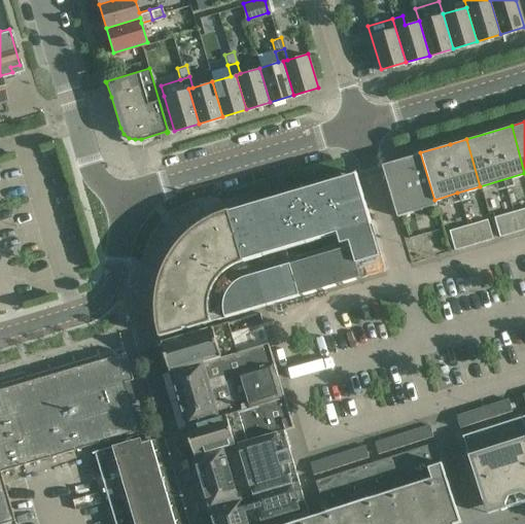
[(414,154),(397,160),(381,164),(395,215),(435,204),(434,200),(420,152),(418,153),(417,151),(414,152),(414,154)]
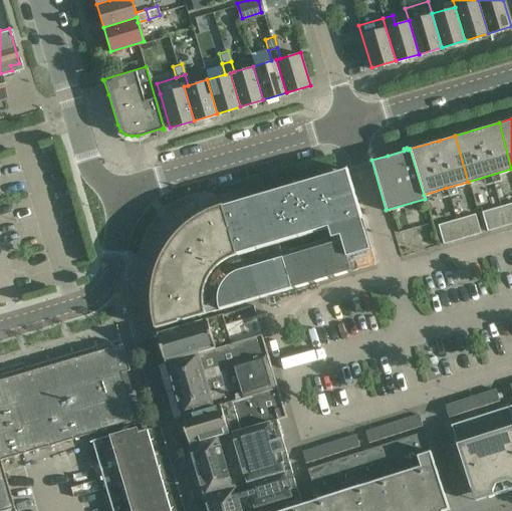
[(150,293),(150,304),(152,315),(154,324),(155,327),(175,321),(291,287),(350,269),(346,256),(340,236),(281,254),(277,242),(340,224),(360,218),(358,211),(346,168),(239,199),(240,199),(221,204),(219,205),(210,208),(200,213),(191,219),(182,226),(175,233),(168,242),(162,251),(157,261),(154,272),(151,284),(150,293)]
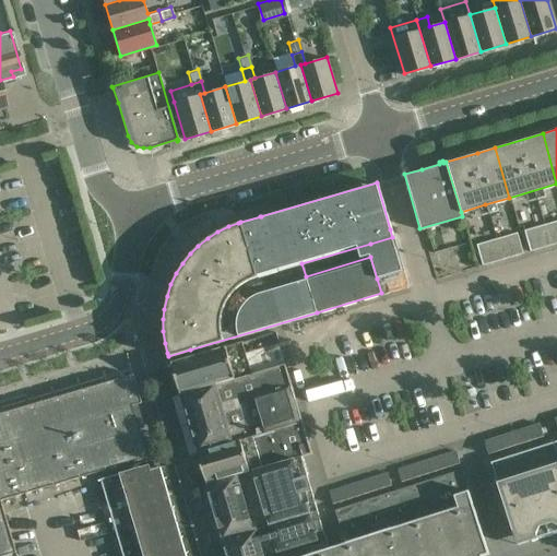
[(548,244),(556,241),(549,221),(543,223),(548,244)]
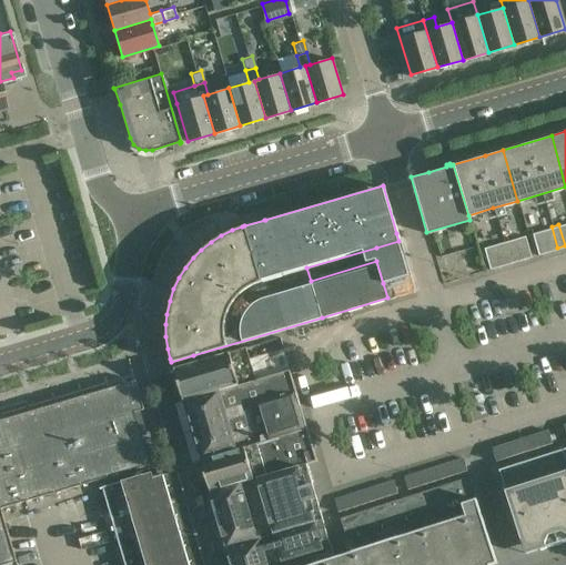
[(551,250),(557,248),(552,226),(545,229),(551,250)]
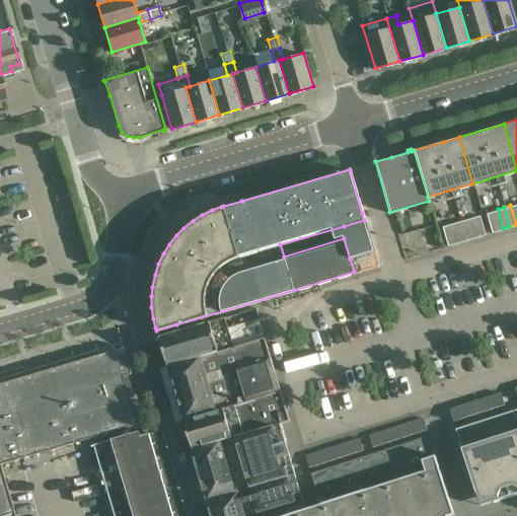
[(497,230),(503,228),(498,209),(492,211),(497,230)]
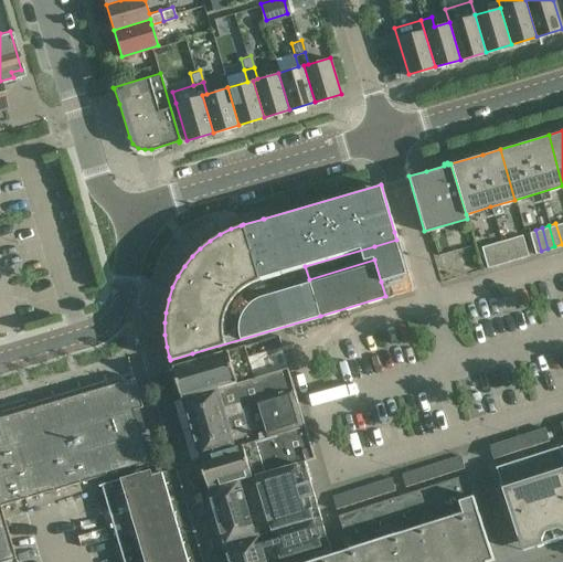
[(534,253),(541,251),(535,230),(528,232),(534,253)]
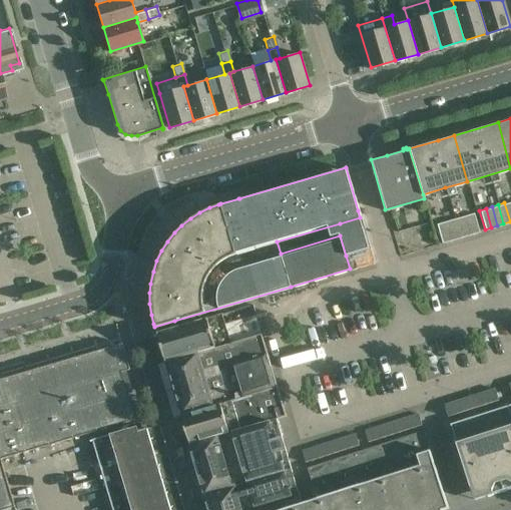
[(472,232),(479,231),(473,211),(467,213),(472,232)]
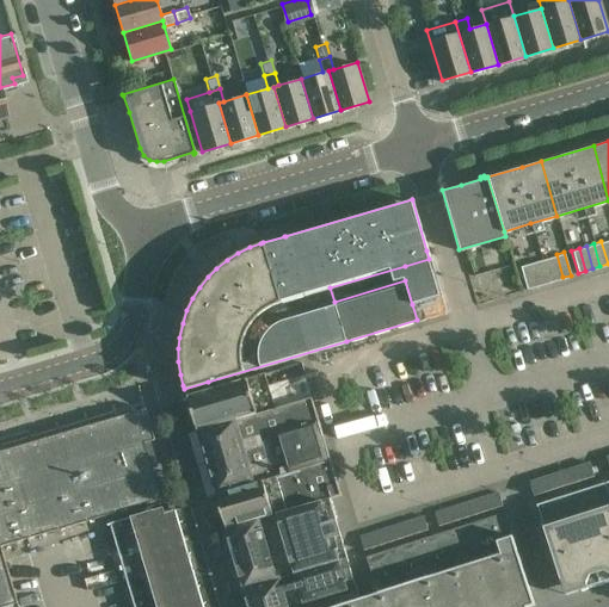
[(555,279),(563,277),(557,254),(548,256),(555,279)]
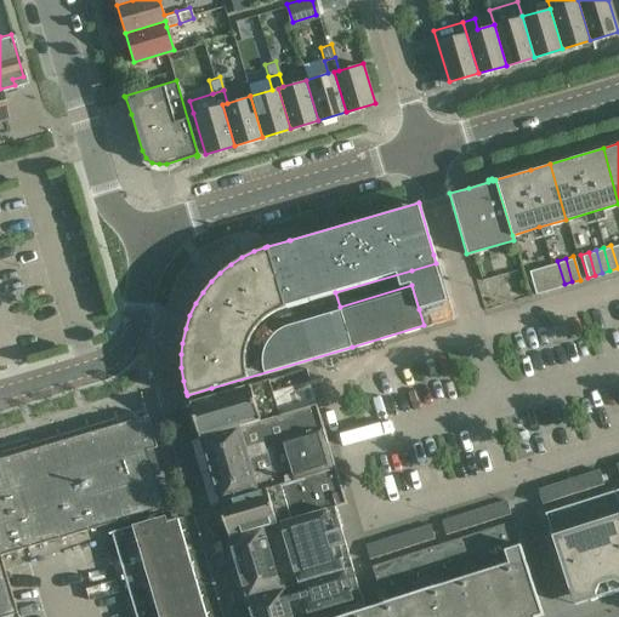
[(557,286),(564,284),(557,261),(550,263),(557,286)]
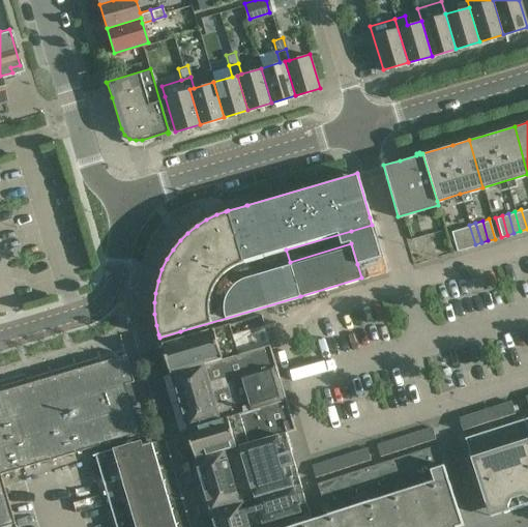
[(469,246),(475,244),(469,225),(463,227),(469,246)]
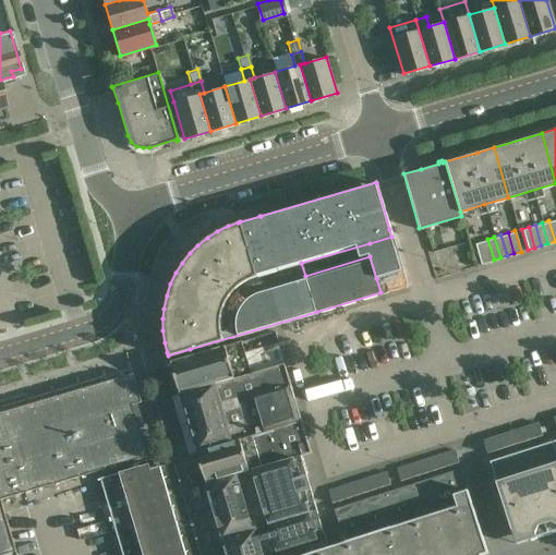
[(487,262),(494,260),(487,239),(481,241),(487,262)]
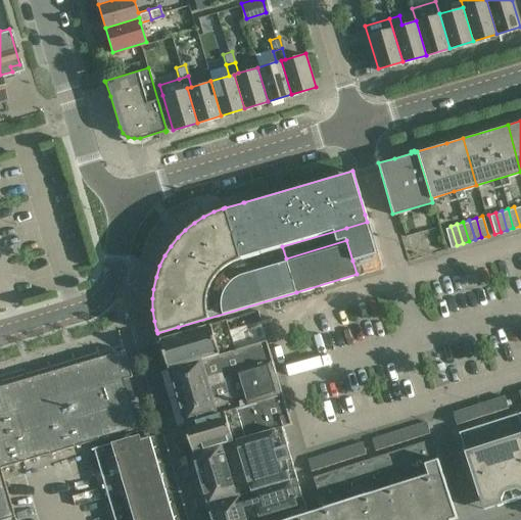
[(457,245),(451,226),(444,227),(450,247),(457,245)]
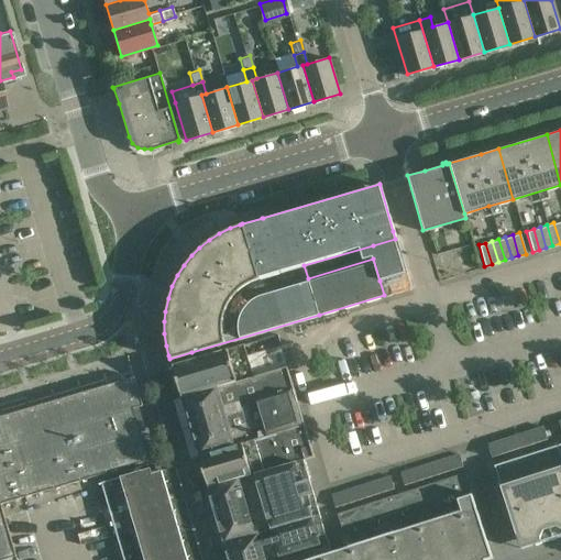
[(398,248),(373,255),(380,281),(405,273),(398,248)]
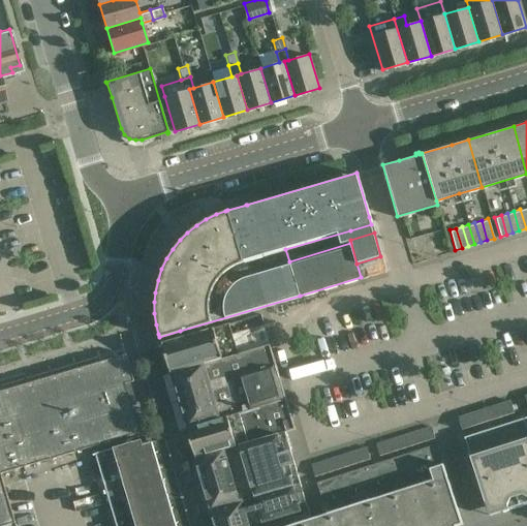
[(384,270),(380,256),(357,264),(361,277),(384,270)]
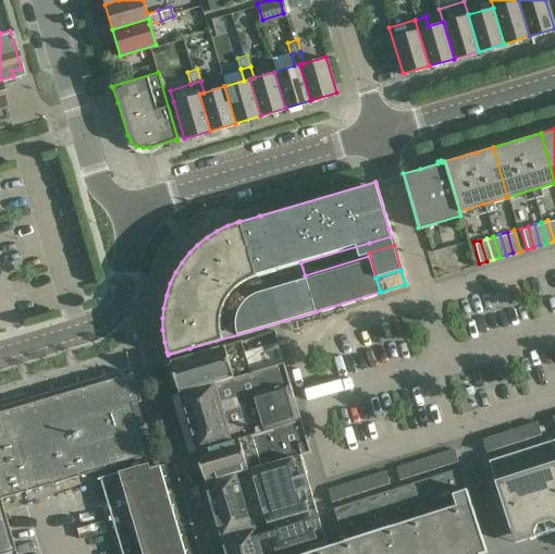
[(239,340),(169,360),(174,379),(177,392),(188,389),(249,370),(239,340)]
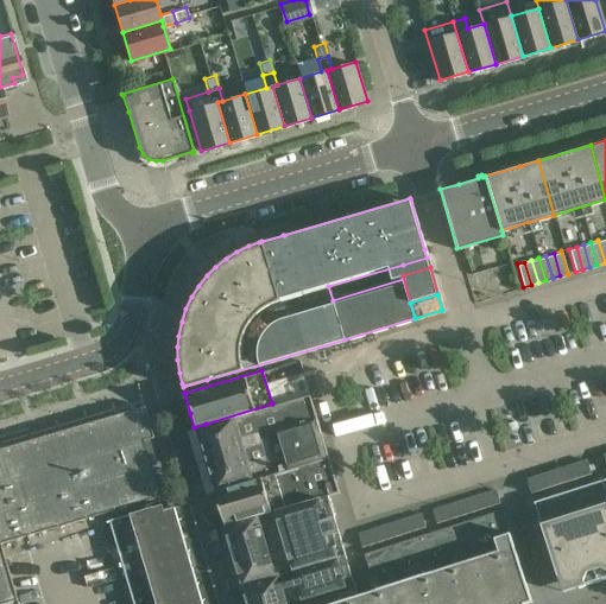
[(272,404),(206,424),(194,427),(213,491),(327,457),(308,393),(272,404)]
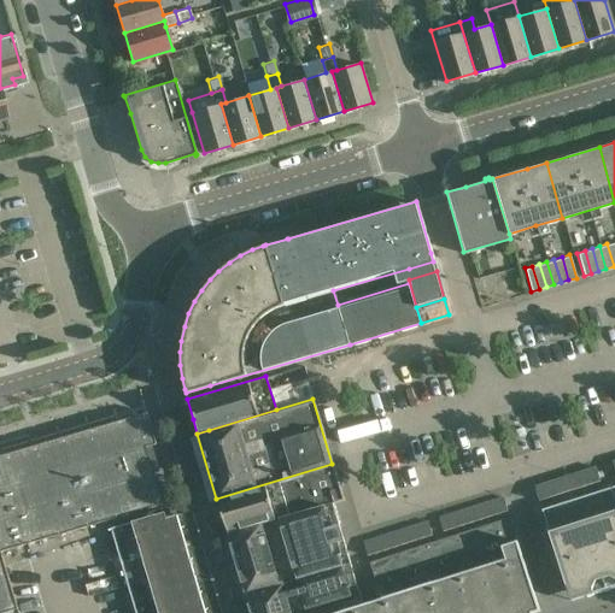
[(140,435),(128,428),(119,430),(119,429),(117,430),(117,431),(0,464),(0,550),(29,542),(162,502),(160,500),(159,500),(152,475),(152,473),(152,471),(151,472),(144,446),(145,446),(144,442),(142,443),(140,435)]
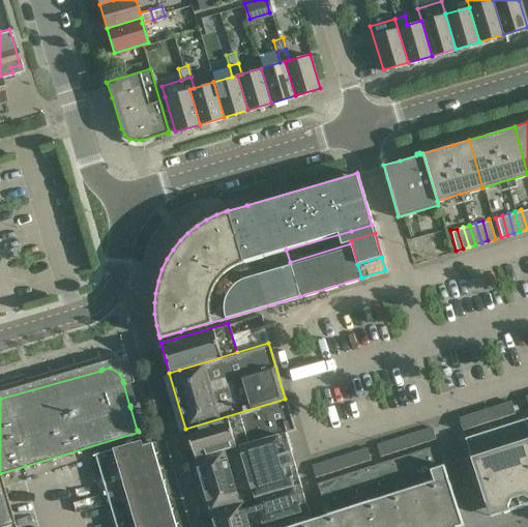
[(185,429),(195,458),(267,436),(267,435),(284,431),(293,428),(285,399),(185,429)]
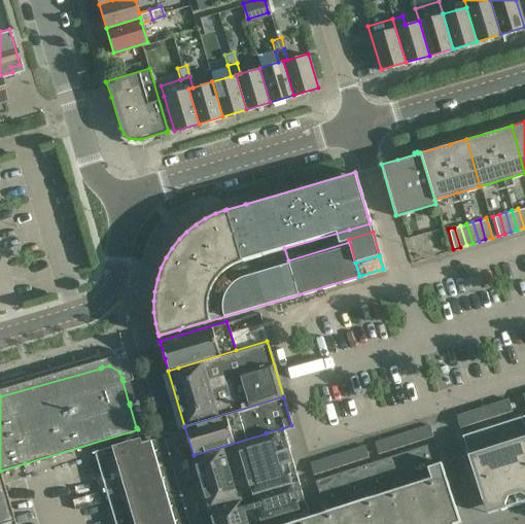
[(506,397),(499,400),(502,412),(511,410),(506,397)]
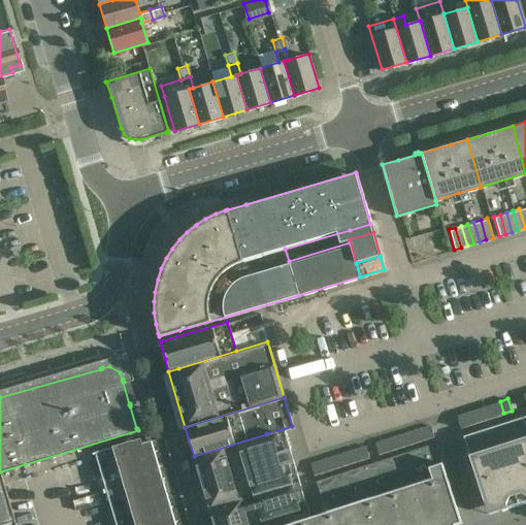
[(503,413),(500,401),(493,403),(496,416),(503,413)]
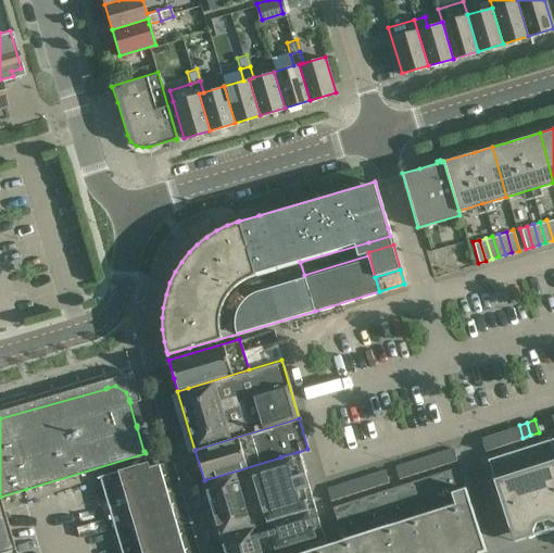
[(523,438),(519,425),(511,427),(515,440),(523,438)]
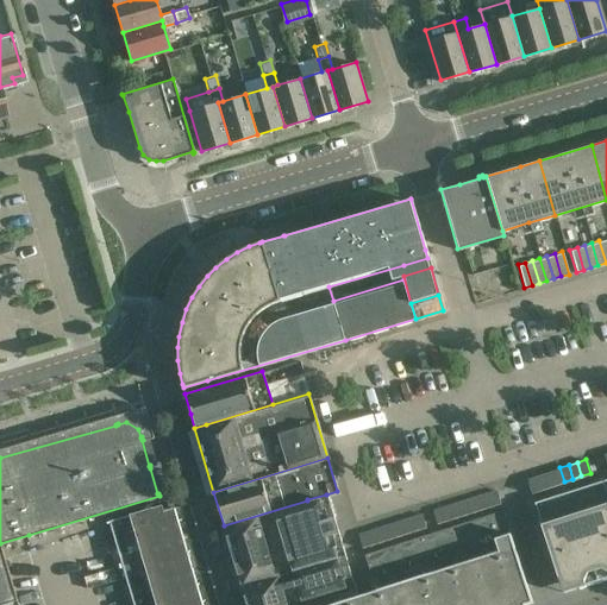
[(564,481),(559,467),(551,471),(556,484),(564,481)]
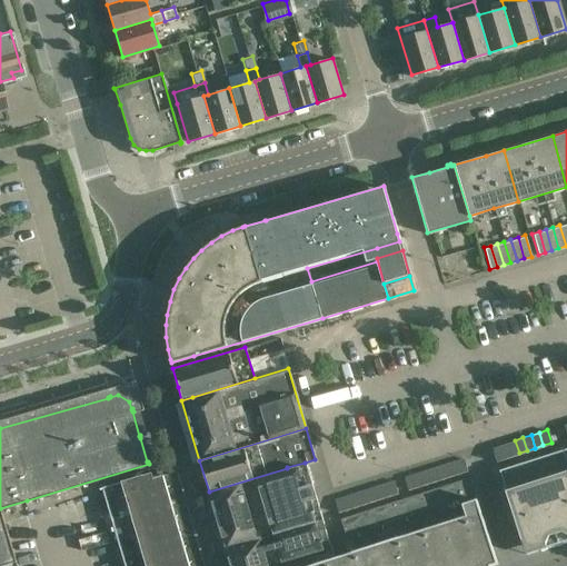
[(510,456),(519,453),(515,440),(507,443),(510,456)]
